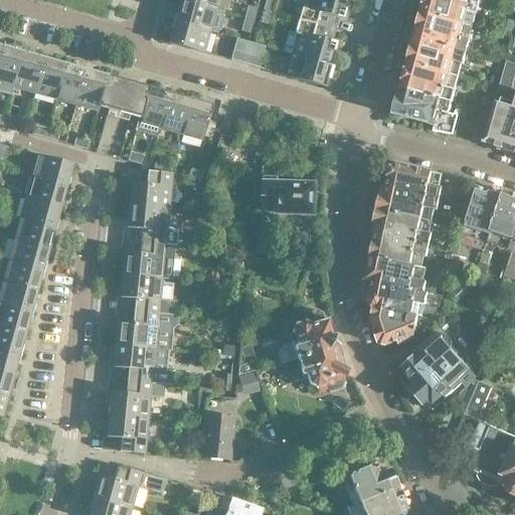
[(180,0),(180,1),(216,11),(222,12),(222,9),(225,10),(227,0),(180,0)]
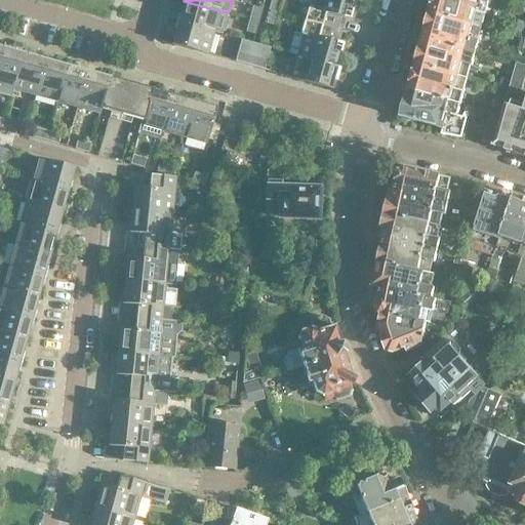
[(280,0),(270,0),(268,9),(277,12),(280,0)]
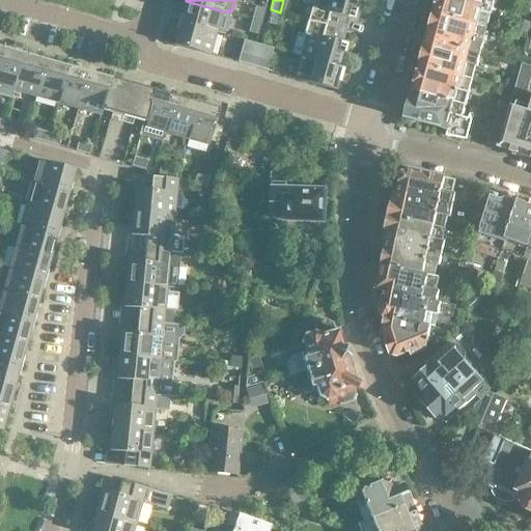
[(311,6),(307,21),(325,26),(328,14),(352,20),(357,0),(314,0),(313,7),(311,6)]
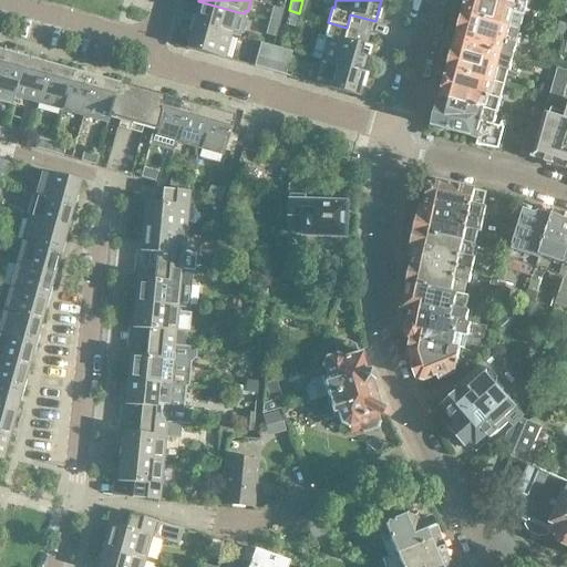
[(467,0),(464,14),(509,28),(519,30),(527,1),(522,0),(467,0)]
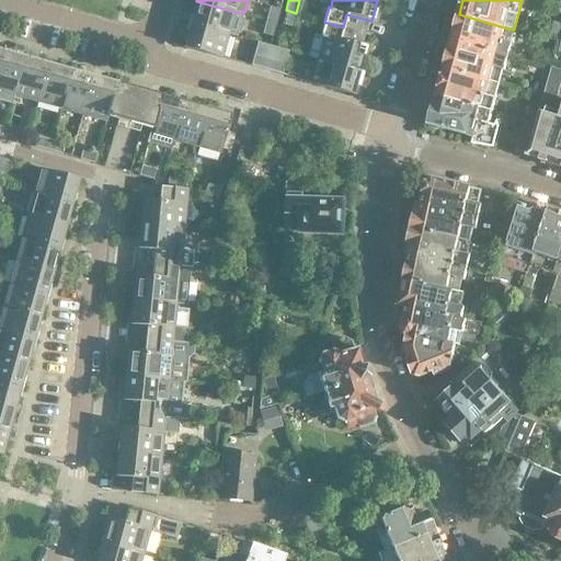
[(196,1),(190,24),(229,35),(236,12),(196,1)]
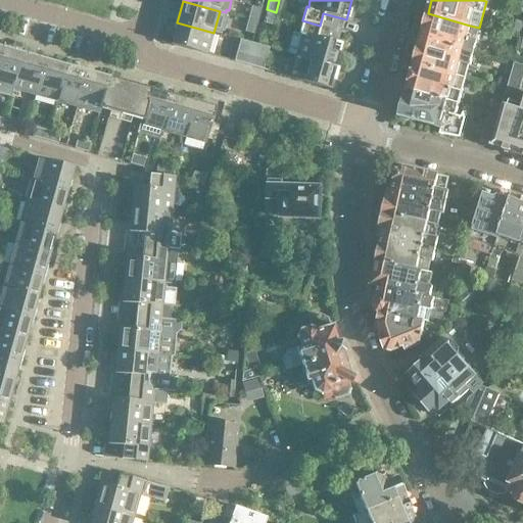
[(260,8),(251,5),(247,18),(257,21),(260,8)]
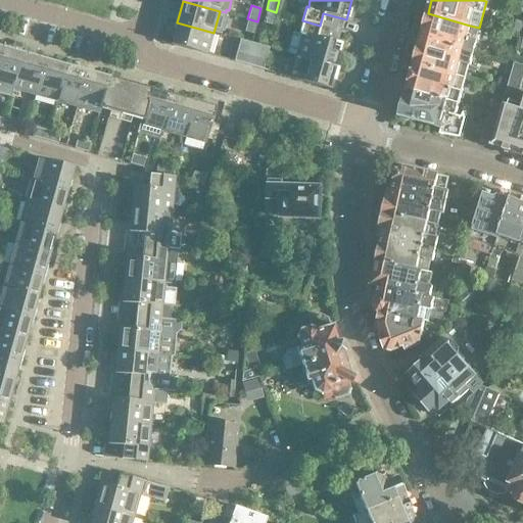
[(267,9),(263,22),(273,25),(276,12),(267,9)]
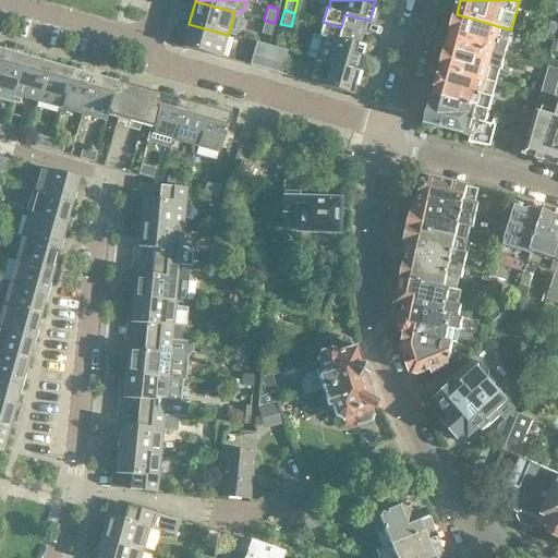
[(449,43),(495,55),(504,57),(511,29),(501,27),(457,14),(449,43)]
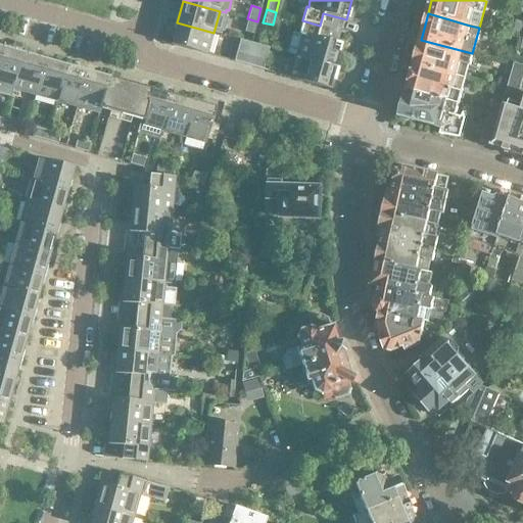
[(244,32),(253,34),(257,21),(247,18),(244,32)]
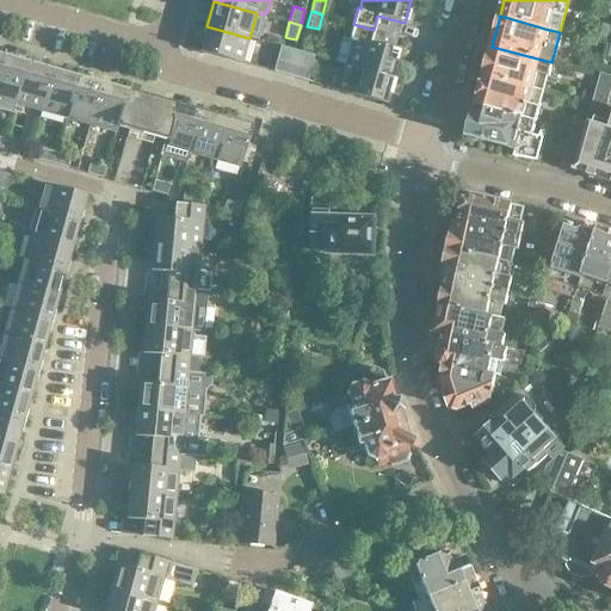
[(390,78),(397,51),(371,44),(376,30),(374,30),(353,24),(349,41),(339,38),(333,61),(344,65),(390,78)]
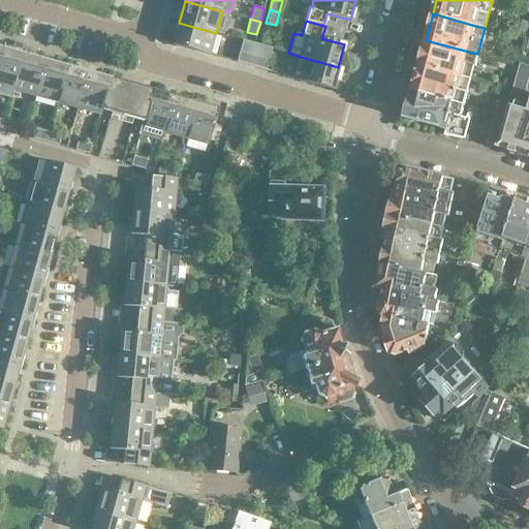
[(179,23),(174,43),(210,55),(216,33),(179,23)]
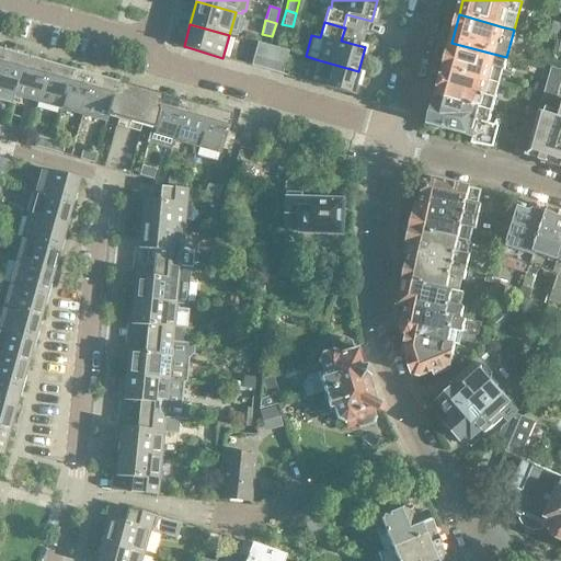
[(547,38),(558,41),(560,27),(551,25),(547,38)]
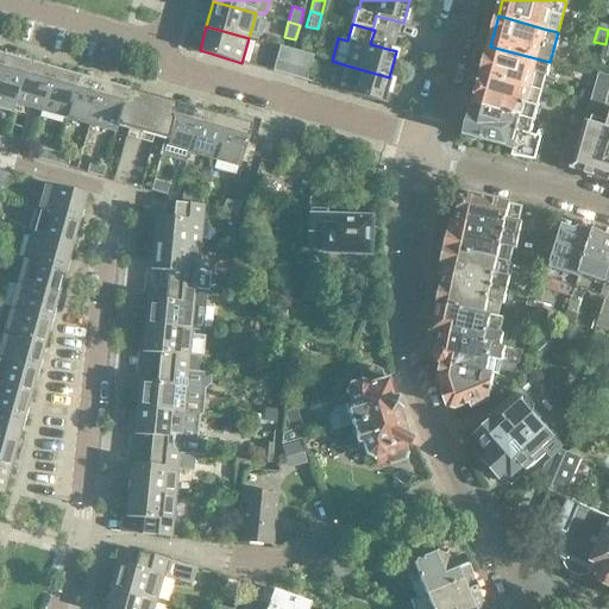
[(296,50),(278,45),(272,70),(289,76),(296,50)]
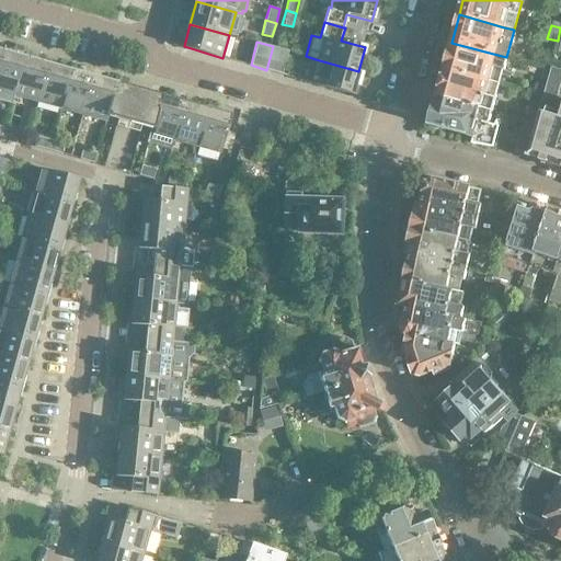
[(451,43),(444,70),(499,86),(507,58),(497,55),(451,43)]
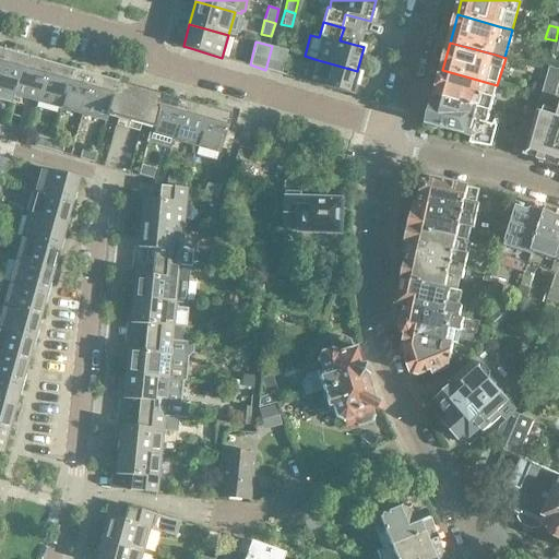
[(287,50),(272,46),(265,70),(281,74),(287,50)]
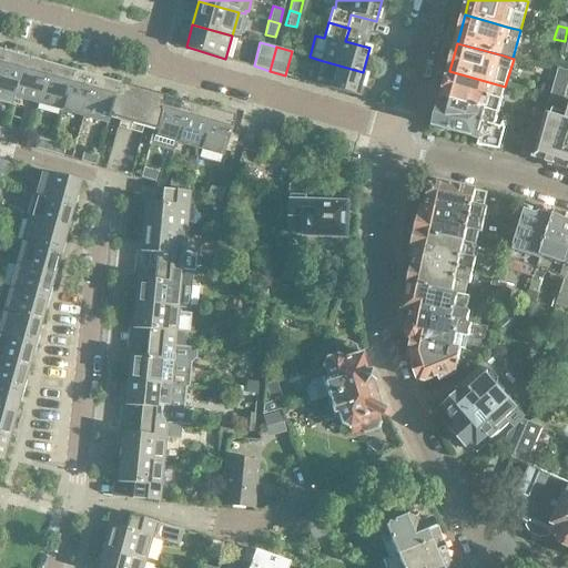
[(1,52),(0,56),(0,93),(13,98),(24,59),(1,52)]
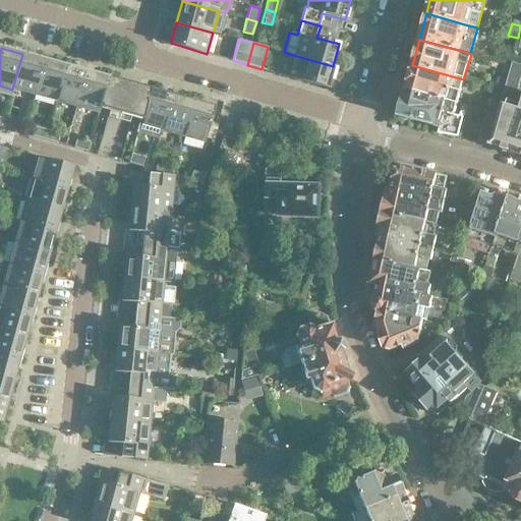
[(22,54),(12,90),(34,96),(44,60),(22,54)]
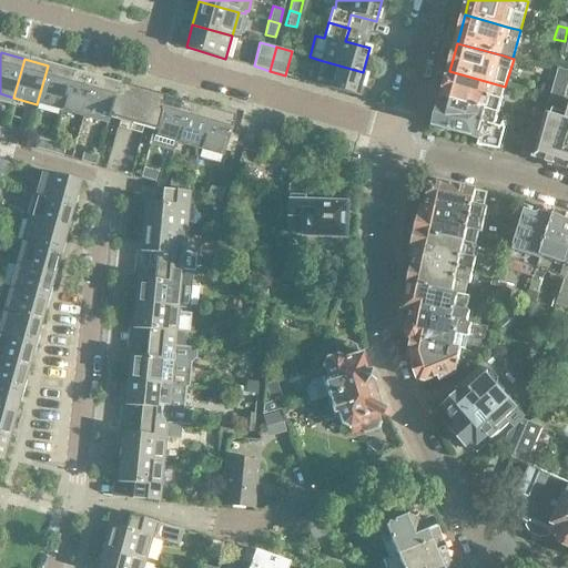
[(320,60),(314,83),(359,97),(362,88),(359,87),(363,72),(320,60)]
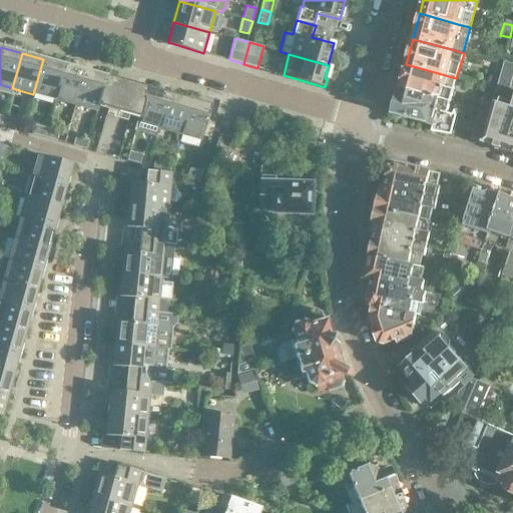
[(43,59),(33,94),(53,100),(63,64),(43,59)]
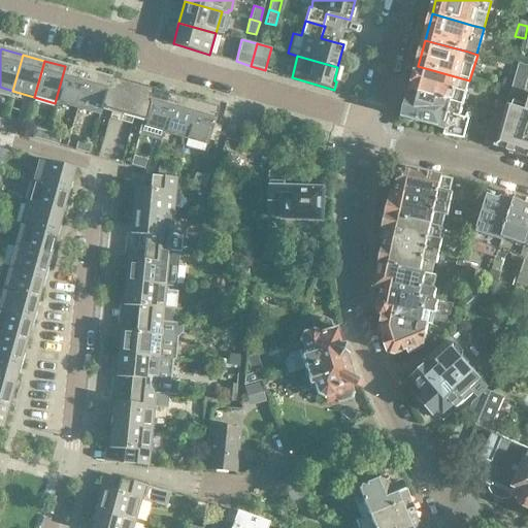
[(500,133),(497,146),(524,155),(527,139),(527,101),(527,105),(514,100),(517,94),(525,91),(527,78),(527,65),(520,63),(515,83),(512,92),(508,105),(505,116),(500,133)]
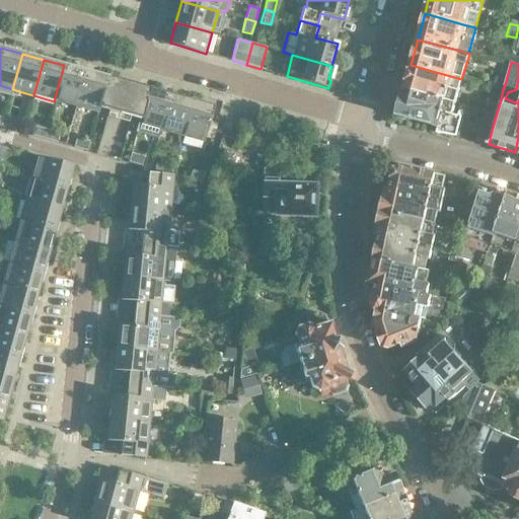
[(64,65),(54,101),(75,107),(85,71),(64,65)]
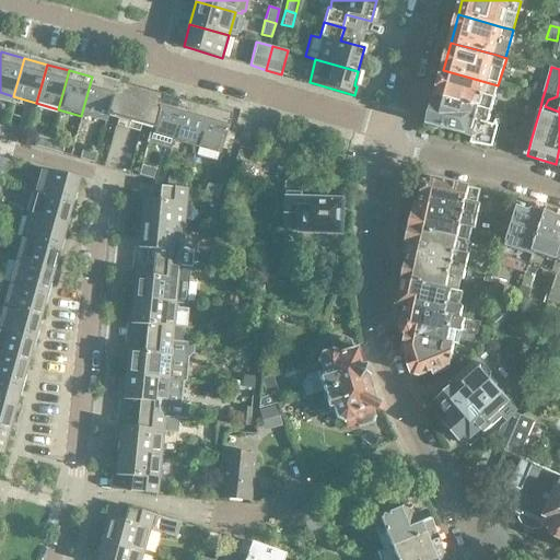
[(443,70),(435,96),(492,111),(498,85),(443,70)]
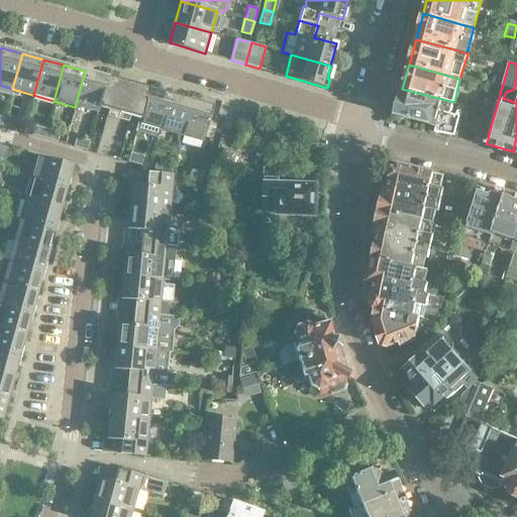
[(85,71),(75,107),(98,113),(99,107),(108,77),(85,71)]
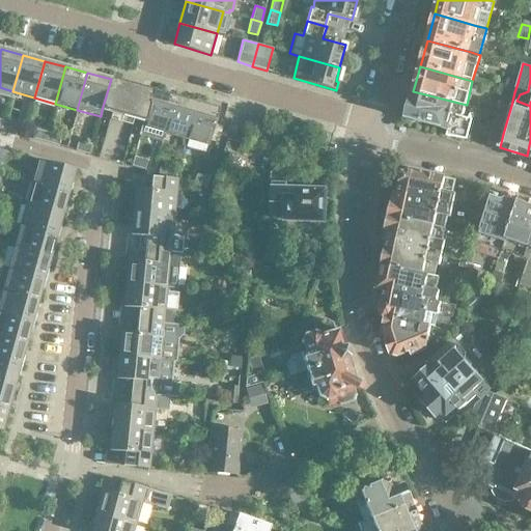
[(131,85),(111,79),(102,110),(121,115),(131,85)]
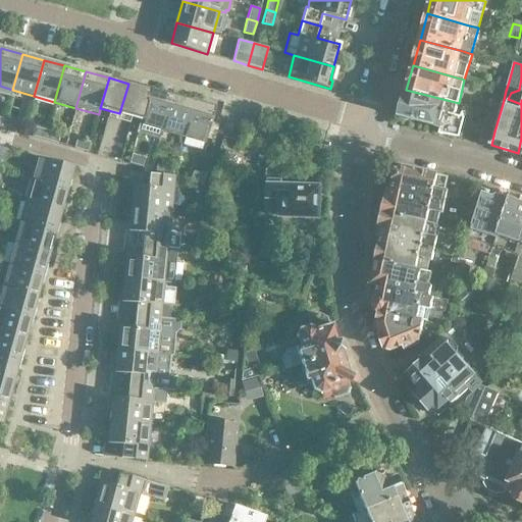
[(149,89),(128,84),(119,113),(141,119),(149,89)]
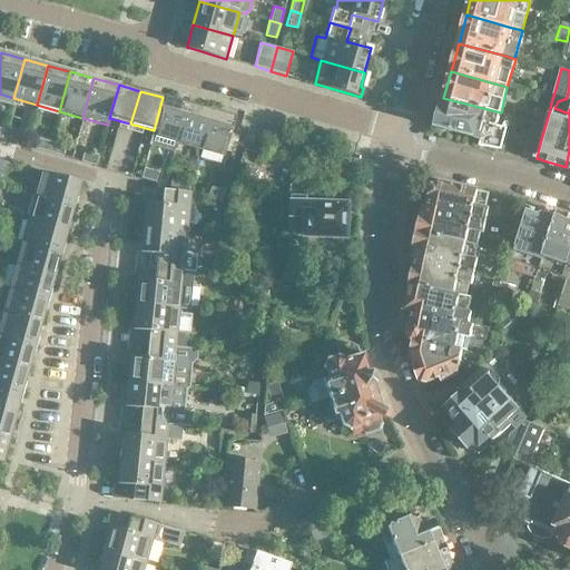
[(163,97),(154,130),(151,137),(176,144),(186,104),(163,97)]
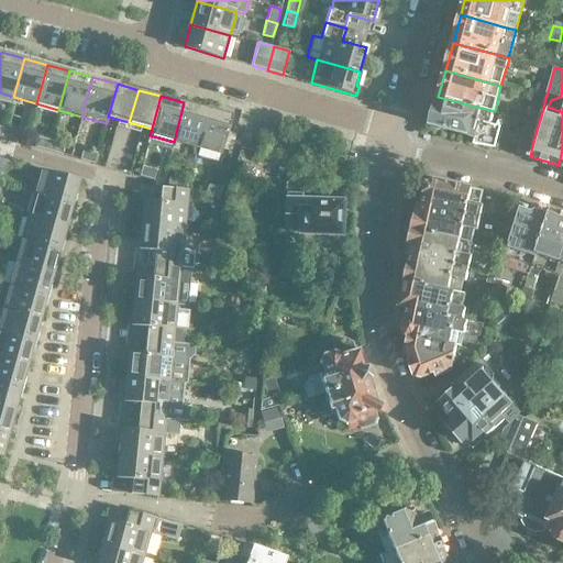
[(495,111),(438,97),(430,125),(474,136),(473,144),(494,148),(501,127),(492,124),(495,111)]
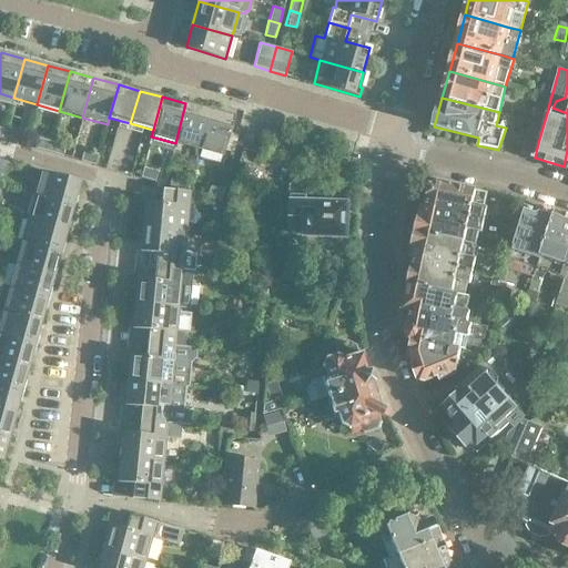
[(185,103),(175,143),(198,150),(209,110),(185,103)]
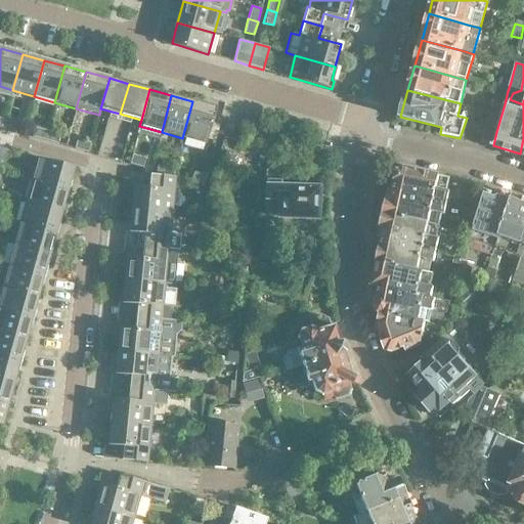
[(192,101),(182,138),(206,144),(215,107),(192,101)]
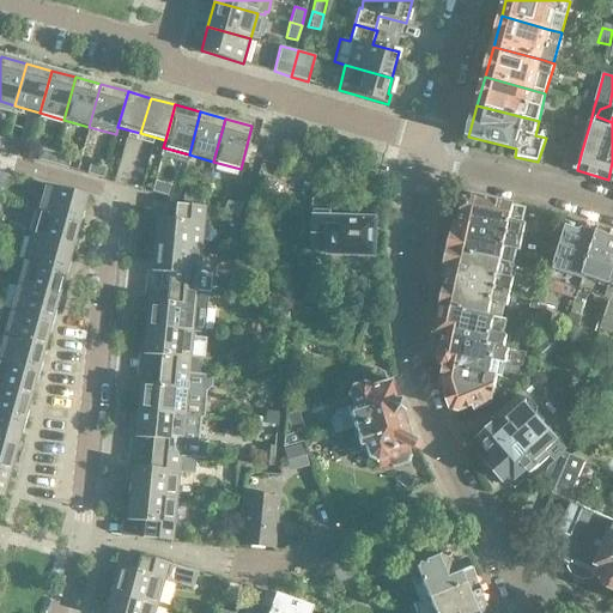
[(587,134),(590,122),(586,121),(580,125),(578,132),(587,134)]
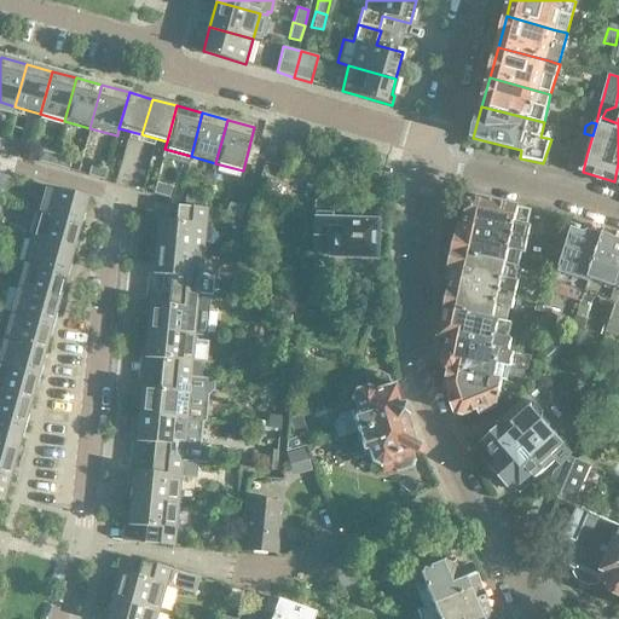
[(5,140),(1,151),(17,155),(19,145),(5,140)]
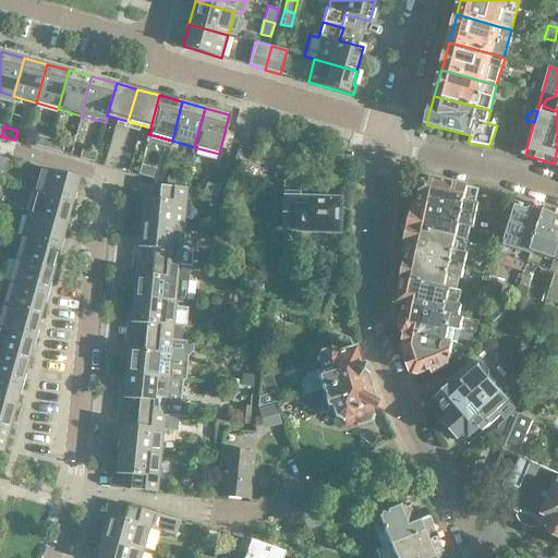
[(34,145),(47,148),(49,140),(37,136),(34,145)]
